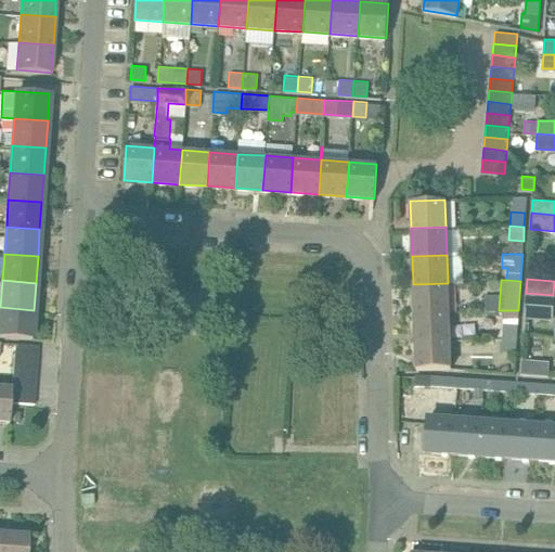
[(449,311),(448,283),(413,284),(414,312),(449,311)]
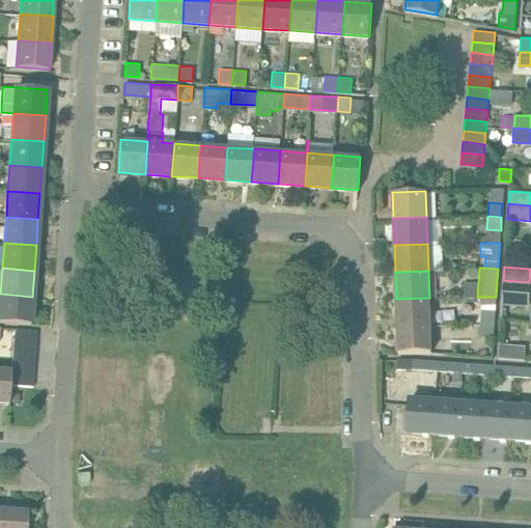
[(529,297),(529,282),(503,280),(502,295),(529,297)]
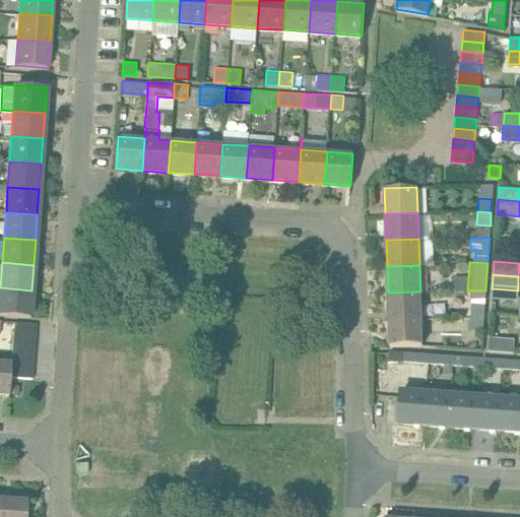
[(0,313),(29,316),(31,291),(0,287),(0,291),(0,313)]
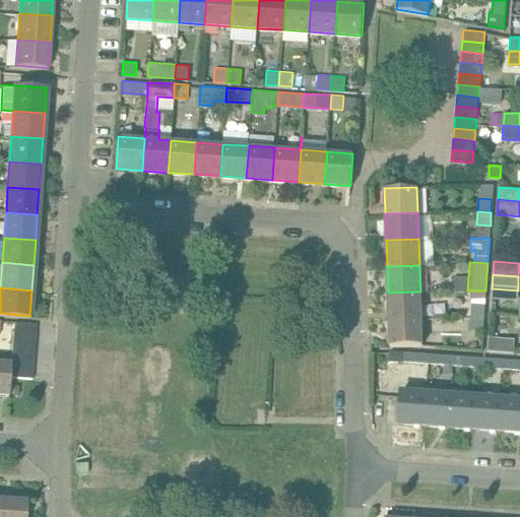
[(421,317),(420,292),(388,293),(389,319),(421,317)]
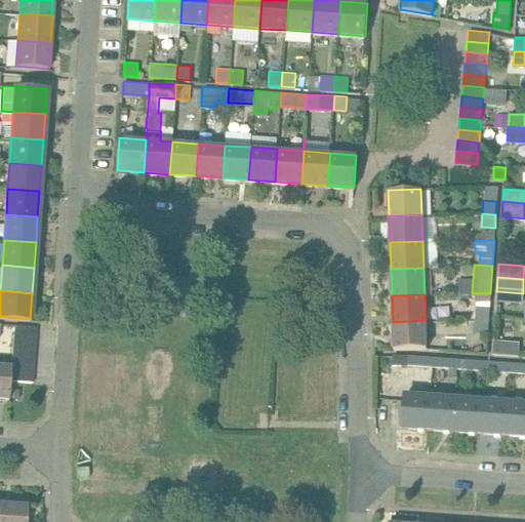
[(476,305),(475,318),(488,319),(489,306),(476,305)]
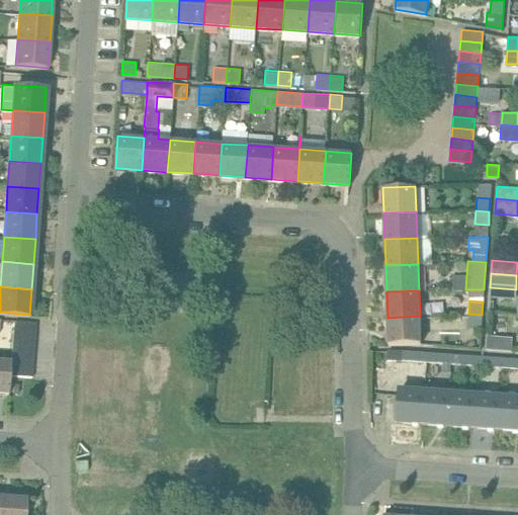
[(481,328),(482,315),(468,314),(467,327),(481,328)]
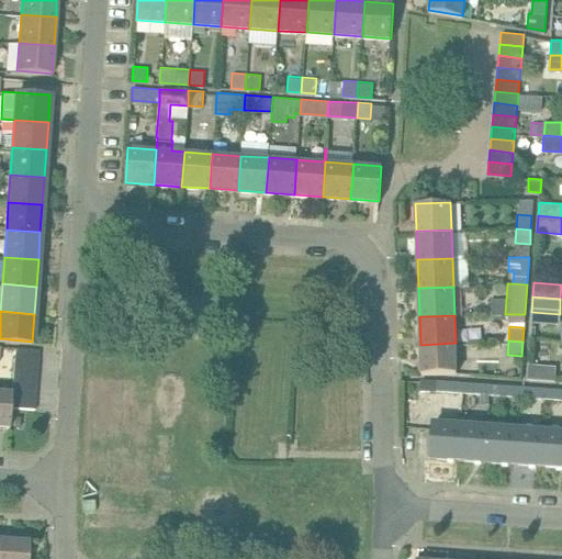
[(456,371),(456,343),(420,345),(422,372),(456,371)]
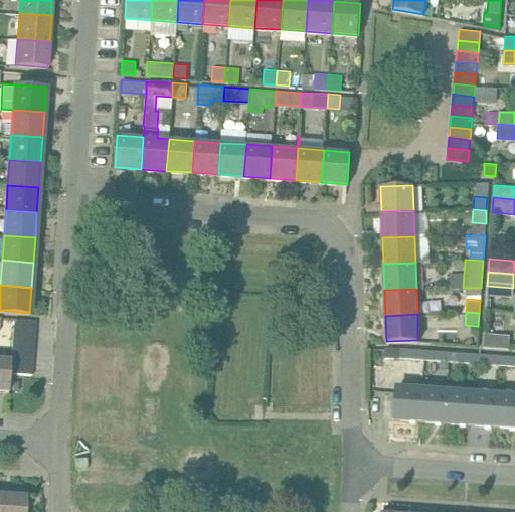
[(13,317),(13,328),(34,330),(35,319),(13,317)]
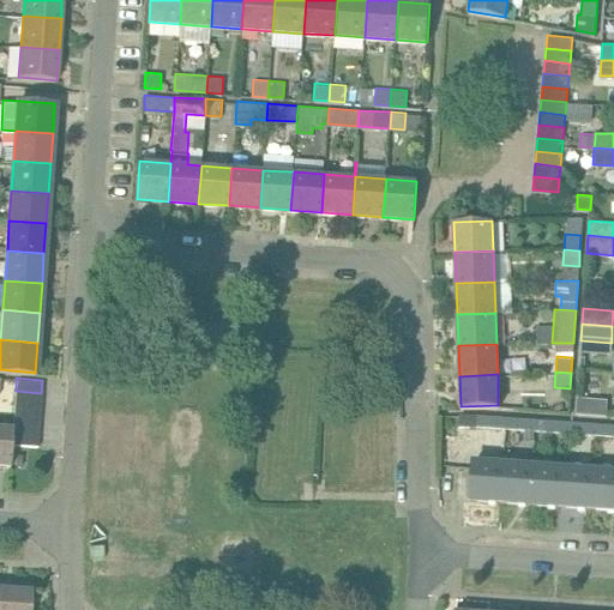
[(40,405),(41,393),(16,391),(14,404),(40,405)]
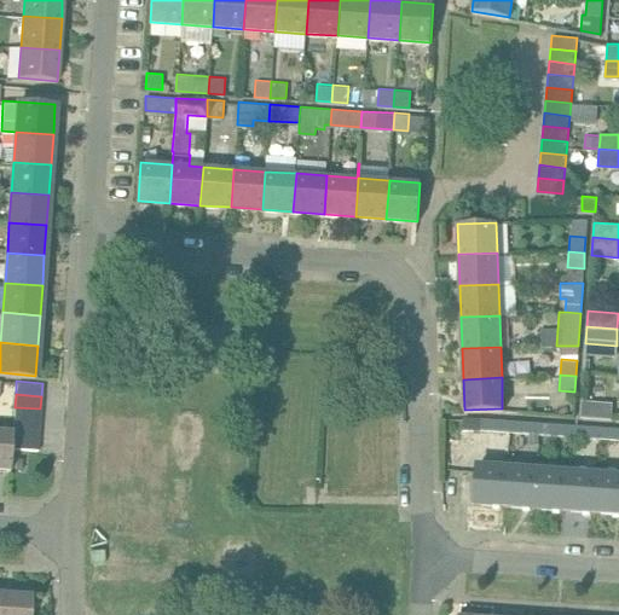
[(612,402),(582,400),(580,416),(611,418),(612,402)]
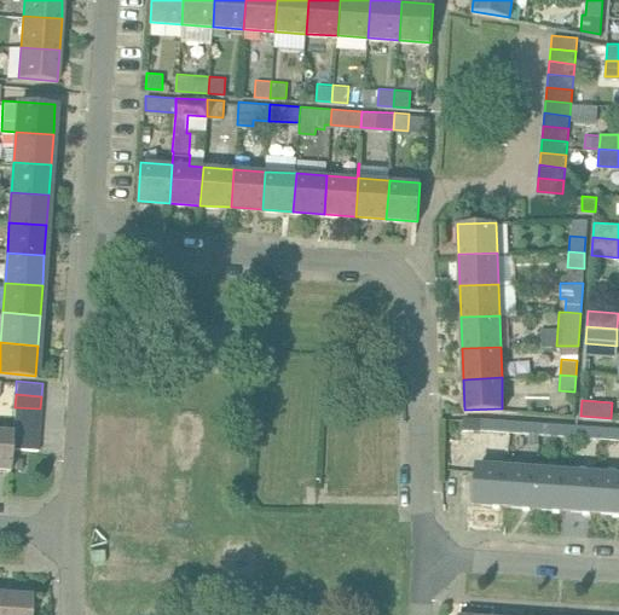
[(15,407),(13,421),(39,422),(40,408),(15,407)]
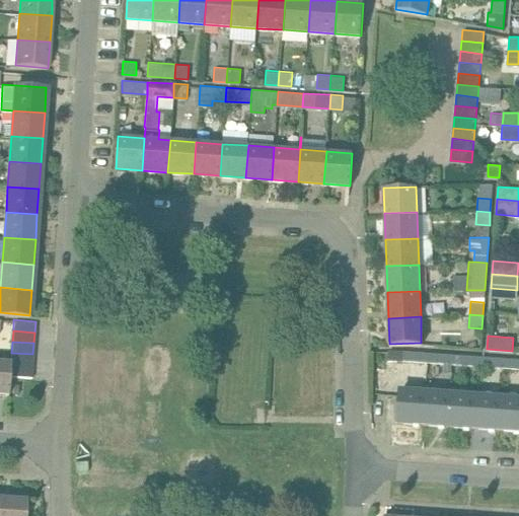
[(402,360),(427,361),(428,352),(402,350),(402,360)]
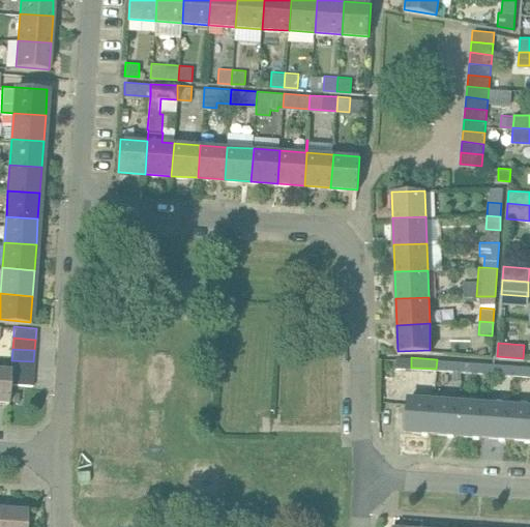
[(437,359),(436,369),(452,370),(451,379),(461,380),(461,371),(462,371),(463,361),(437,359)]
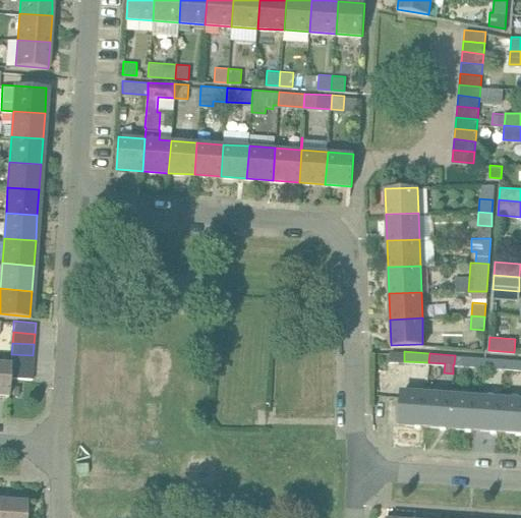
[(11,354),(10,362),(10,364),(33,366),(33,355),(11,354)]
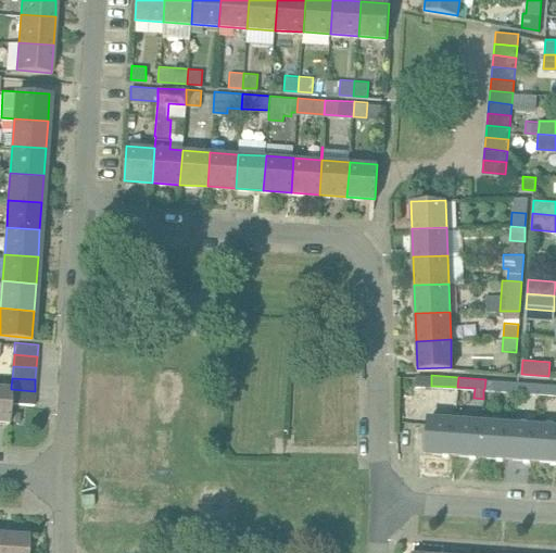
[(513,380),(485,379),(484,389),(512,391),(513,380)]
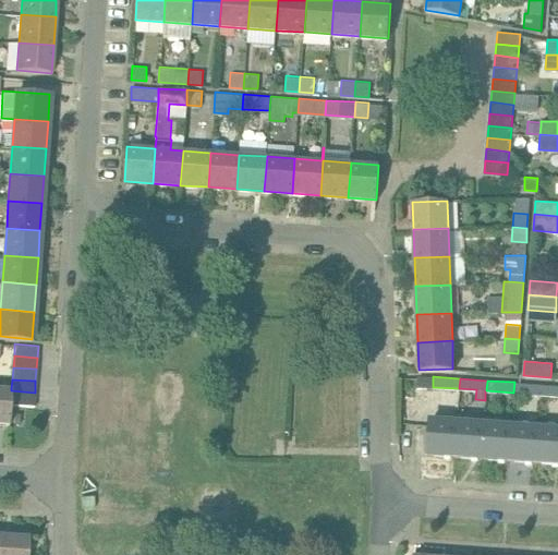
[(542,384),(514,382),(513,393),(541,394),(542,384)]
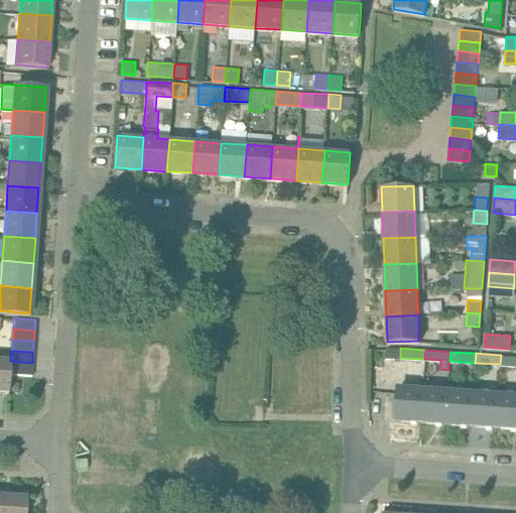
[(515,356),(501,355),(500,364),(515,365),(515,356)]
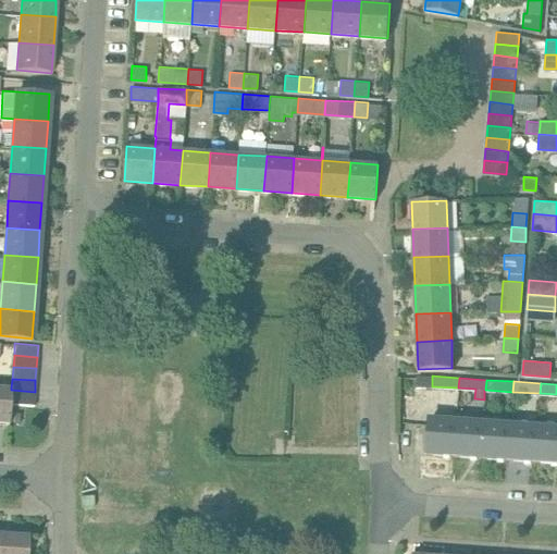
[(11,388),(0,386),(0,421),(9,422),(10,402),(11,390),(11,388)]
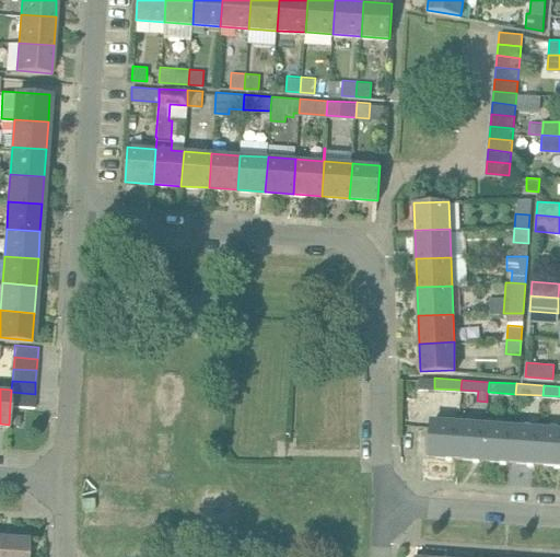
[(35,394),(11,392),(10,404),(34,406),(35,394)]
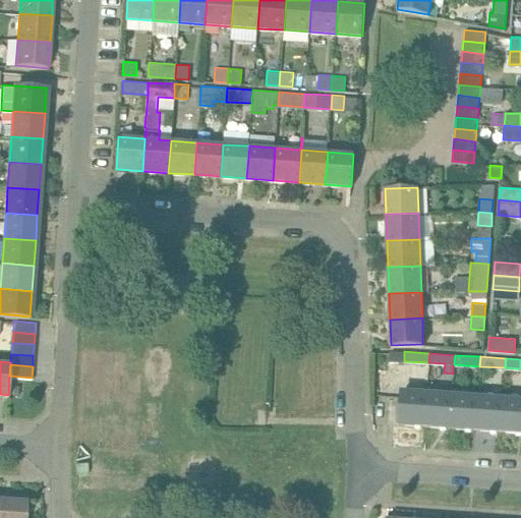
[(399,422),(424,424),(426,393),(401,392),(399,422)]
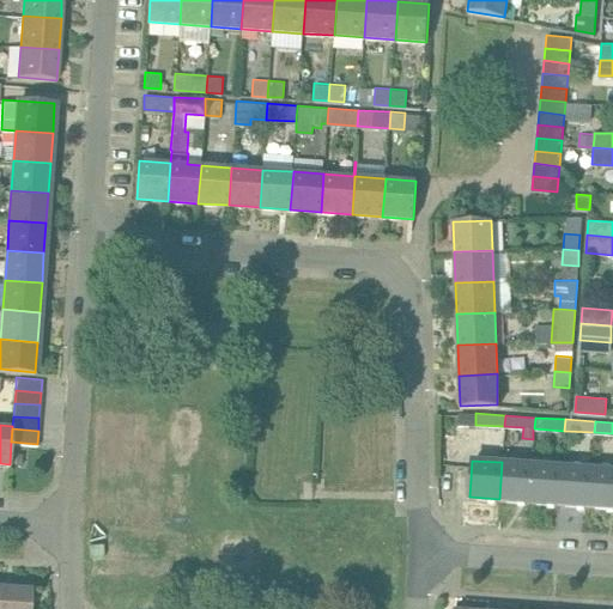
[(532,464),(502,462),(499,499),(529,501),(532,464)]
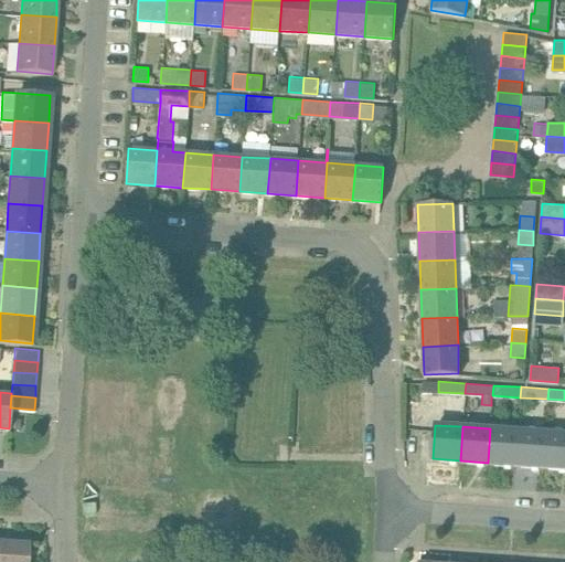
[(518,431),(490,428),(488,463),(515,465),(518,431)]
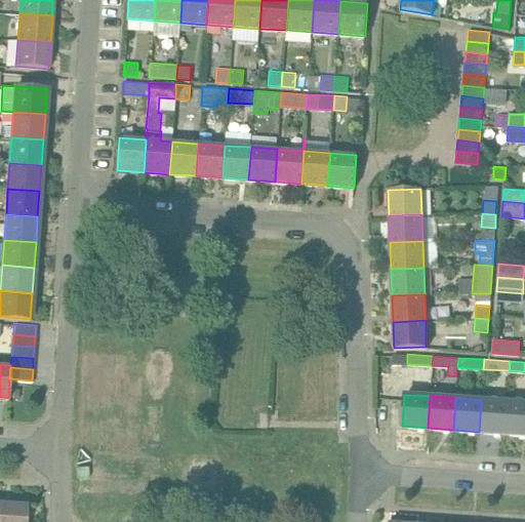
[(479,432),(505,434),(507,402),(481,400),(479,432)]
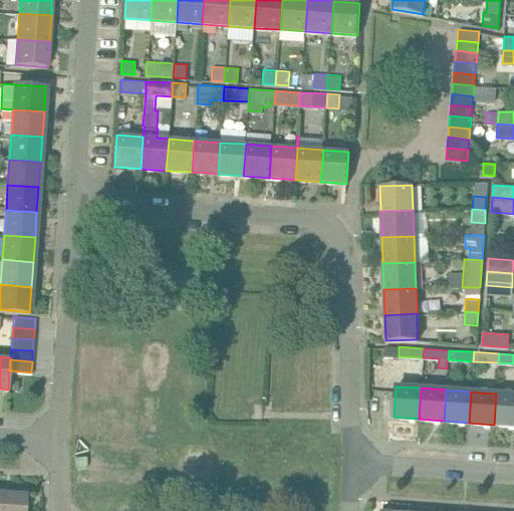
[(494,425),(513,425),(513,394),(496,394),(494,425)]
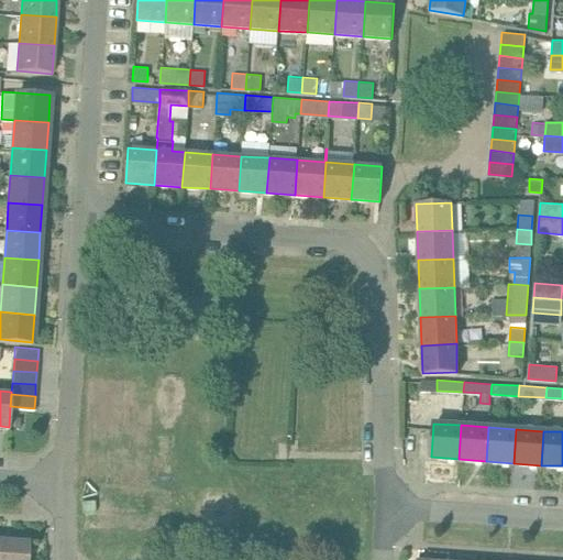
[(28,559),(29,541),(1,539),(0,547),(0,559),(28,559)]
